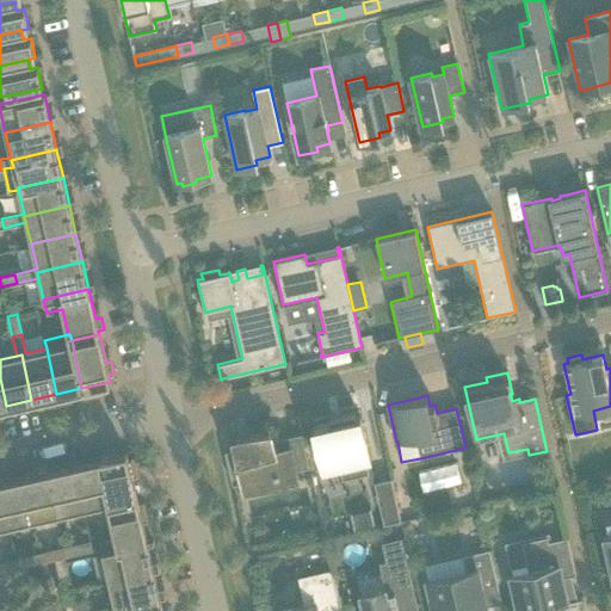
[(339,467),(343,480),(369,474),(365,461),(370,460),(360,417),(356,418),(355,412),(328,419),(329,424),(313,427),(322,471),(339,467)]
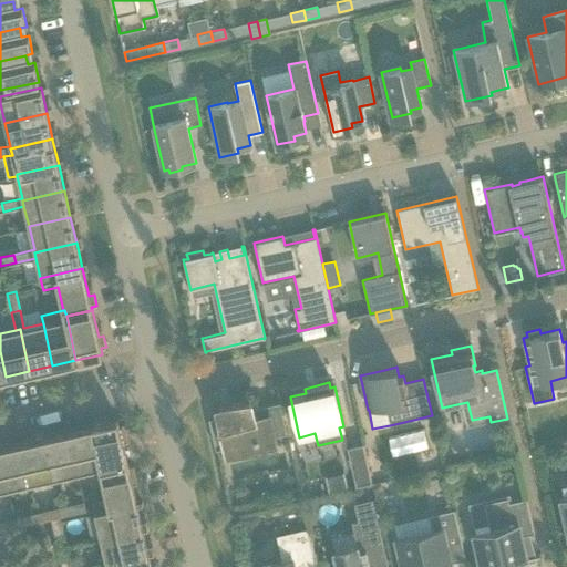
[(230,456),(228,447),(271,437),(272,441),(275,441),(274,436),(287,433),(280,403),(253,410),(250,401),(217,408),(228,456),(230,456)]
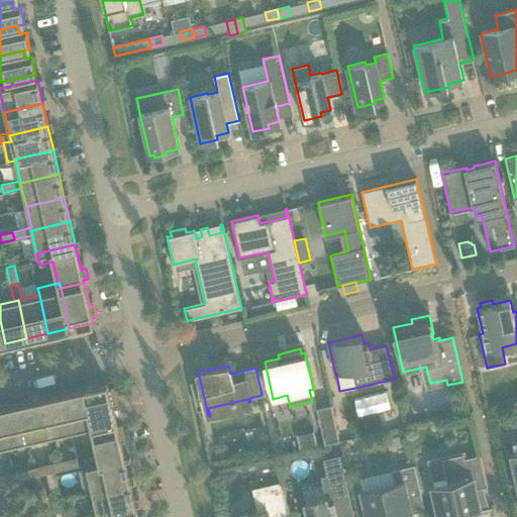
[(91,426),(92,429),(116,423),(110,398),(115,397),(113,387),(108,388),(107,383),(83,388),(92,426),(91,426)]
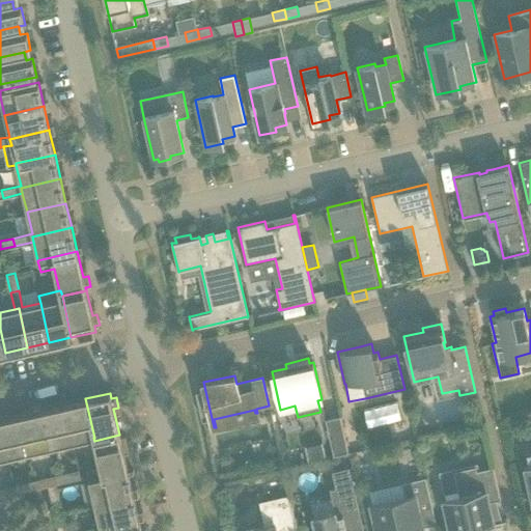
[(73,443),(93,438),(94,438),(85,398),(63,403),(73,443)]
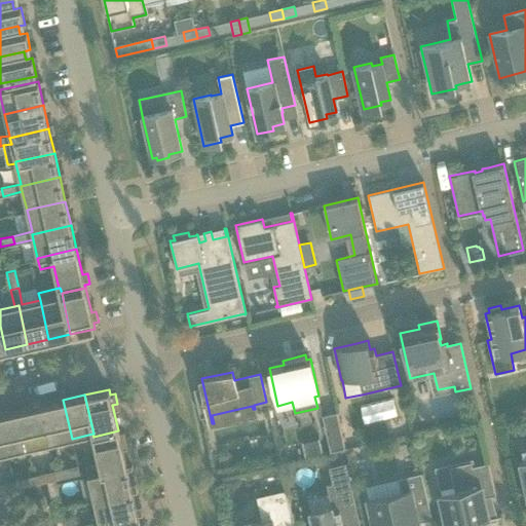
[(50,444),(72,439),(63,400),(41,405),(50,444)]
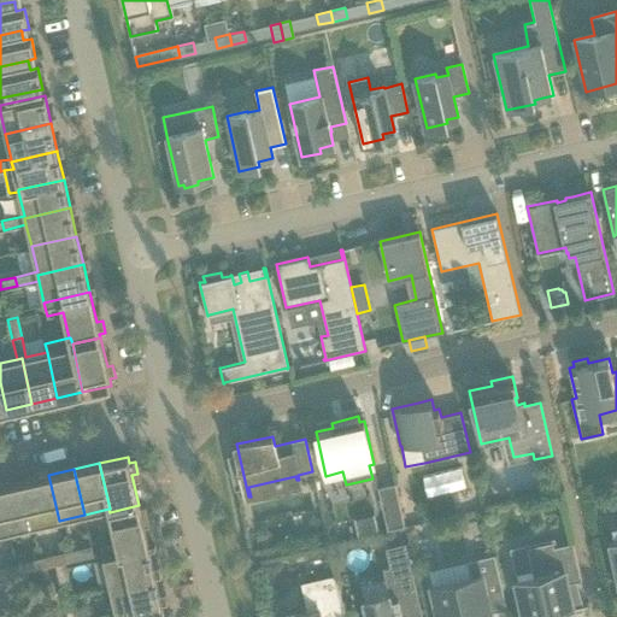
[(34,527),(59,521),(48,475),(23,481),(34,527)]
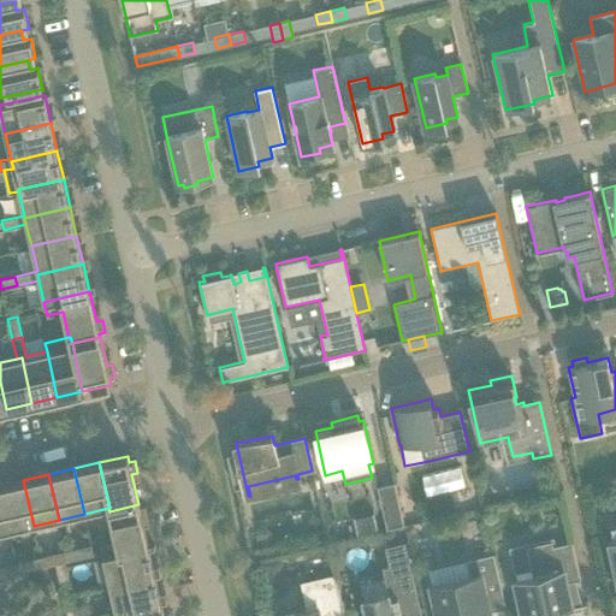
[(0,497),(9,532),(34,526),(23,480),(0,485),(0,497)]
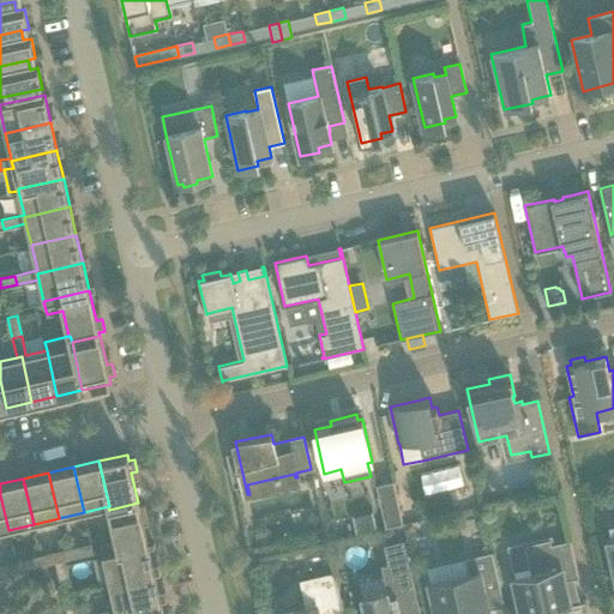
[(377,485),(386,527),(403,523),(393,481),(377,485)]
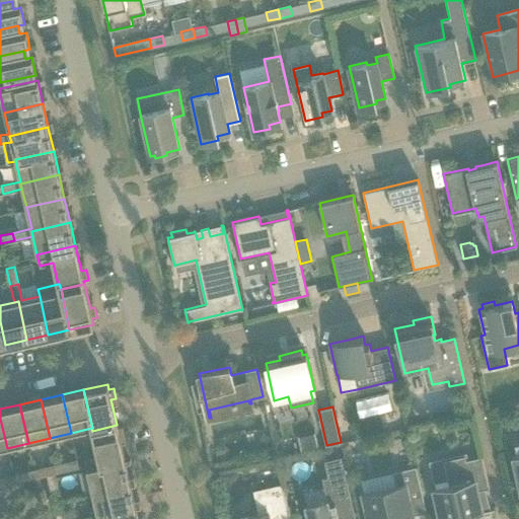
[(98,457),(84,460),(87,471),(100,468),(126,462),(125,460),(124,455),(122,444),(120,438),(125,437),(122,427),(118,428),(117,425),(92,431),(98,457)]
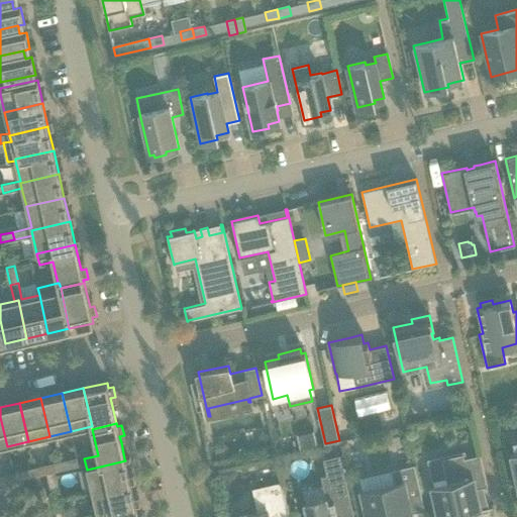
[(447,483),(429,487),(436,516),(455,516),(477,511),(476,509),(472,490),(483,487),(487,486),(480,454),(463,458),(462,453),(441,458),(447,483)]
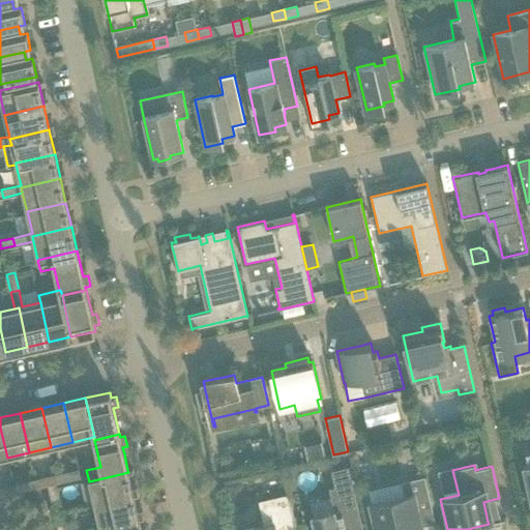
[(311,516),(314,529),(362,529),(348,467),(331,471),(334,488),(330,489),(330,488),(328,488),(333,510),(311,516)]
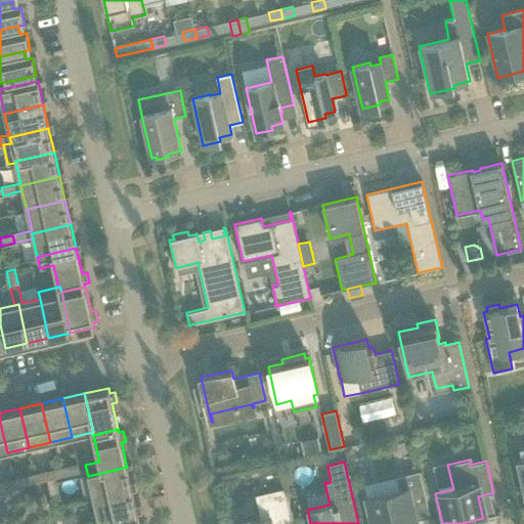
[(61,467),(63,476),(80,472),(78,464),(61,467)]
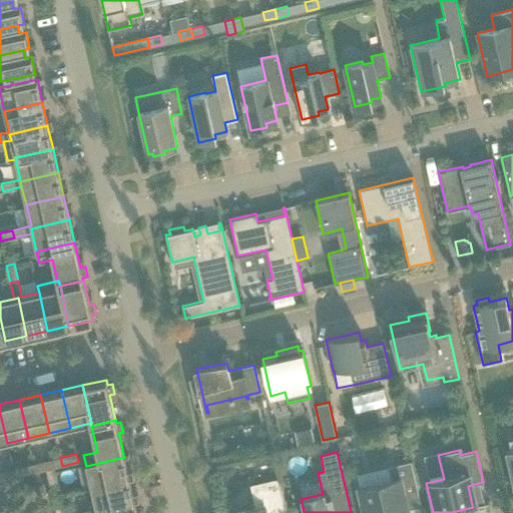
[(99,463),(86,466),(91,488),(129,480),(129,477),(127,472),(126,466),(124,458),(124,457),(99,463)]
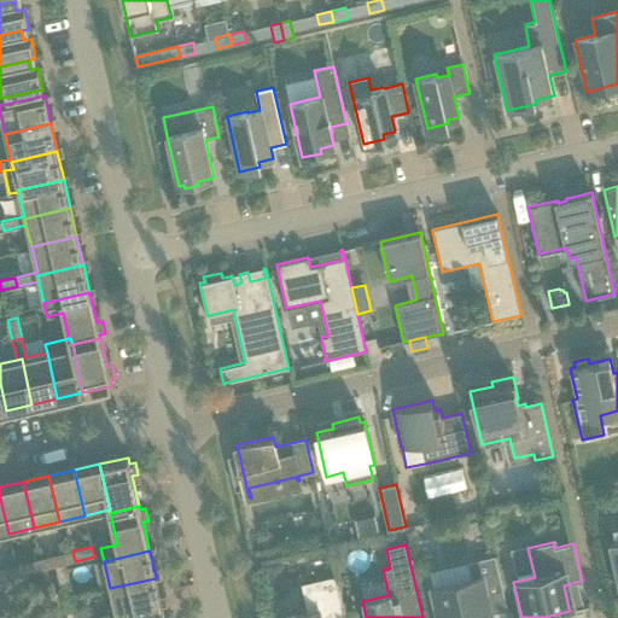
[(47,557),(48,566),(68,563),(66,553),(47,557)]
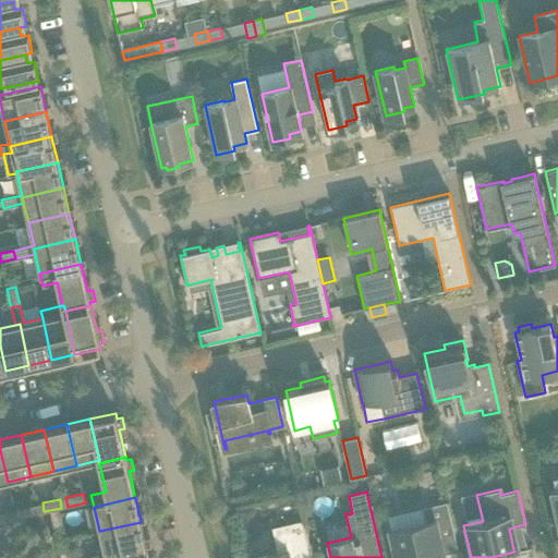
[(457,552),(458,550),(447,502),(423,508),(426,523),(391,531),(397,557),(444,557),(444,555),(441,545),(455,542),(457,552)]
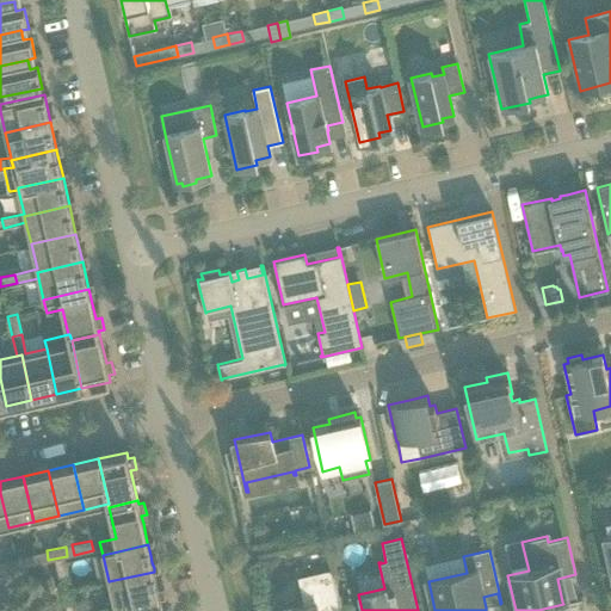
[(16,557),(17,567),(36,563),(35,554),(16,557)]
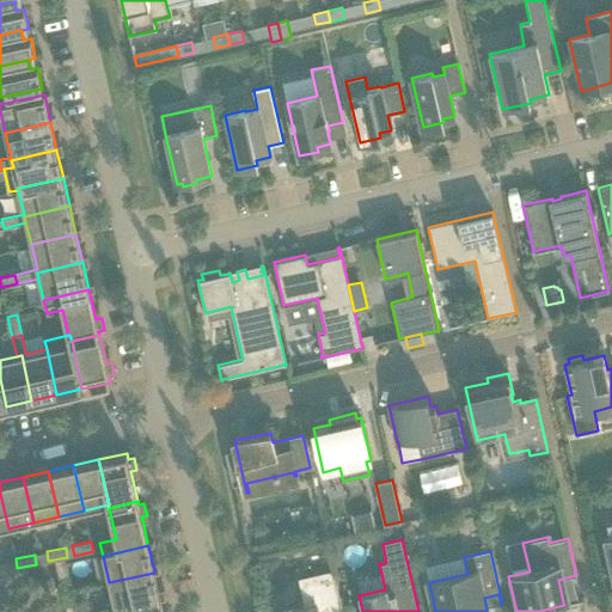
[(0,562),(0,571),(11,570),(8,560),(0,562)]
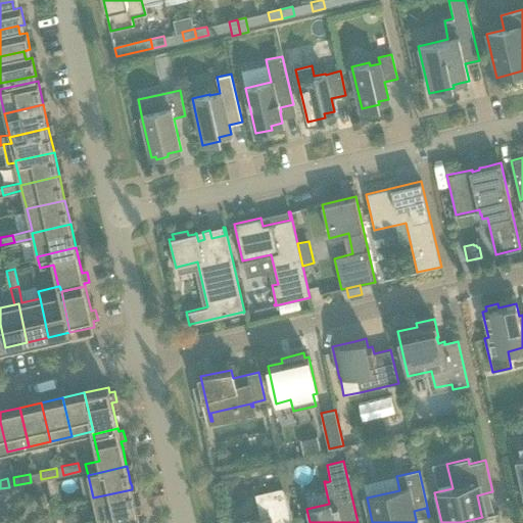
[(48,482),(52,501),(60,500),(56,481),(48,482)]
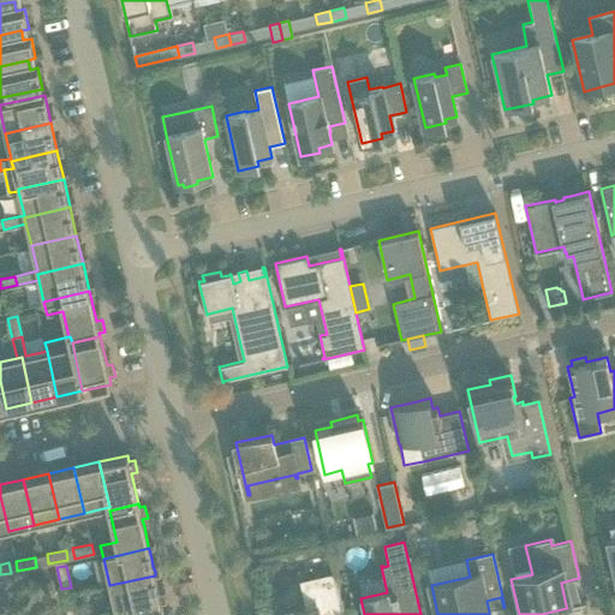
[(155,575),(109,585),(115,613),(161,602),(161,599),(160,593),(159,589),(157,584),(155,577),(155,575)]
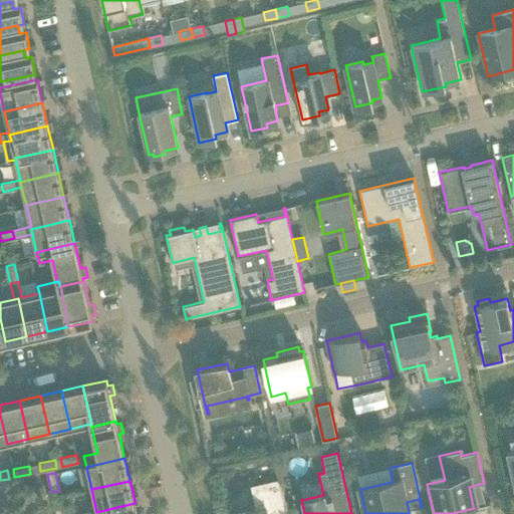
[(246,513),(238,513),(287,513),(280,481),(250,487),(255,510),(246,513)]
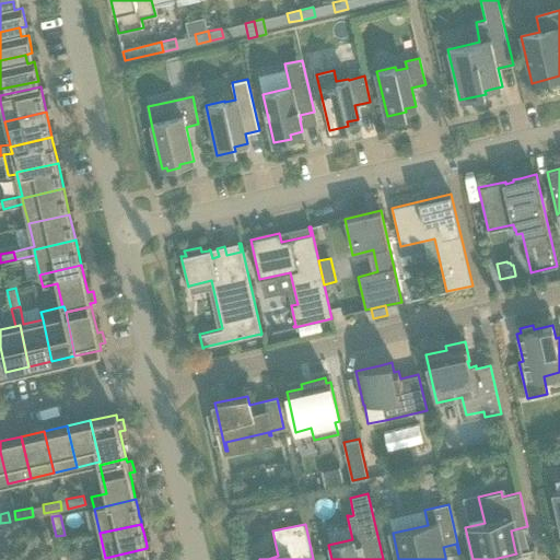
[(57,541),(61,559),(63,559),(70,559),(66,539),(57,541)]
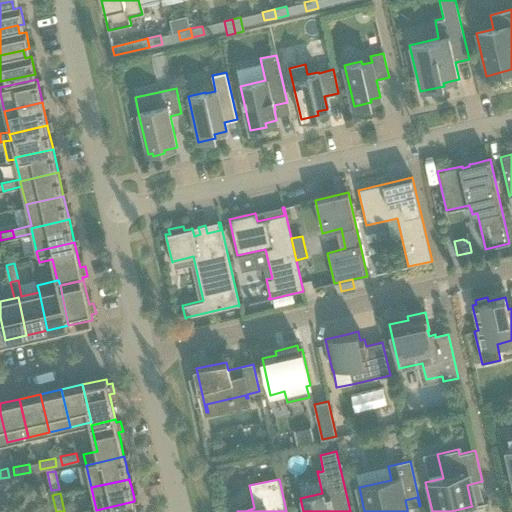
[(134,501),(96,510),(96,511),(136,511),(136,510),(135,502),(134,501)]
